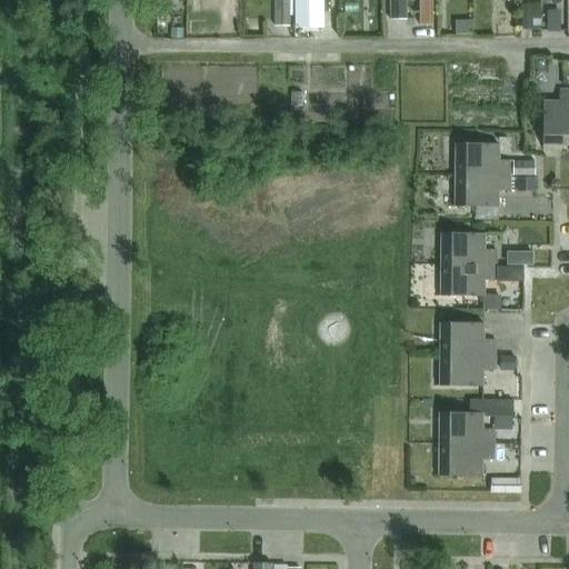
[(292,0),(275,0),(275,28),(290,28),(290,6),(292,6),(292,0)]
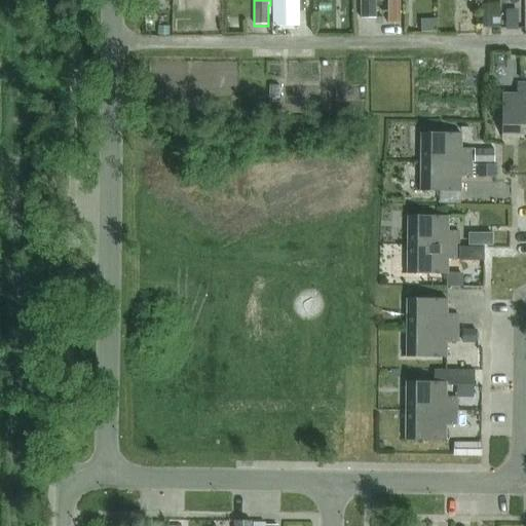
[(374,0),(359,0),(360,20),(375,19),(374,0)]
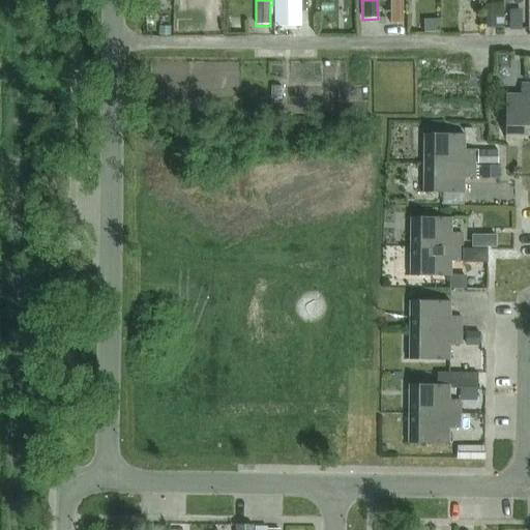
[(389,0),(389,24),(402,24),(402,0),(389,0)]
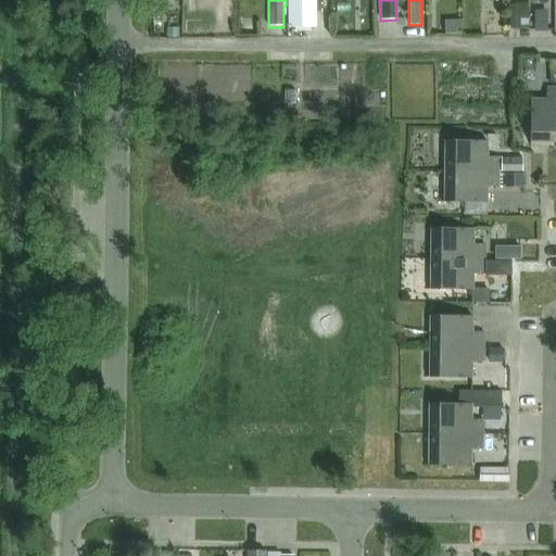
[(509,5),(510,29),(522,29),(522,13),(522,5),(509,5)]
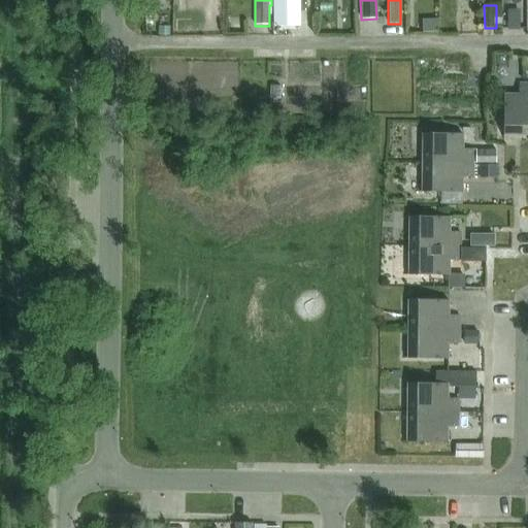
[(159,26),(159,35),(171,35),(171,27),(159,26)]
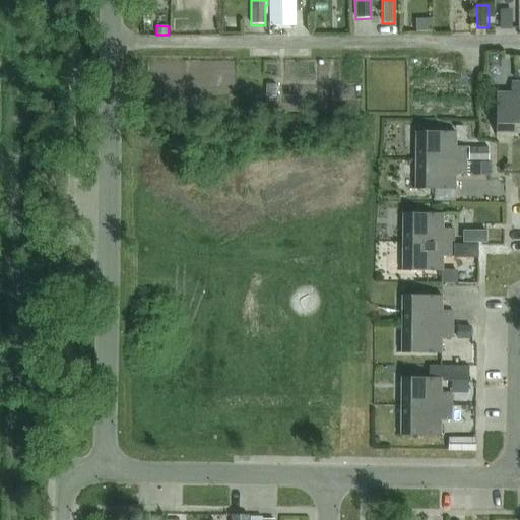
[(497,93),(496,132),(519,132),(519,82),(512,83),(511,93),(497,93)]
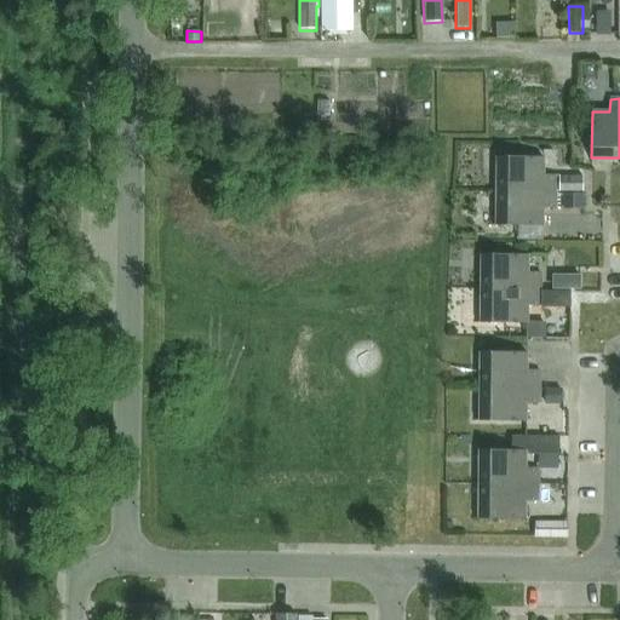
[(498,156),(497,191),(556,191),(556,176),(544,176),(544,158),(498,156)]
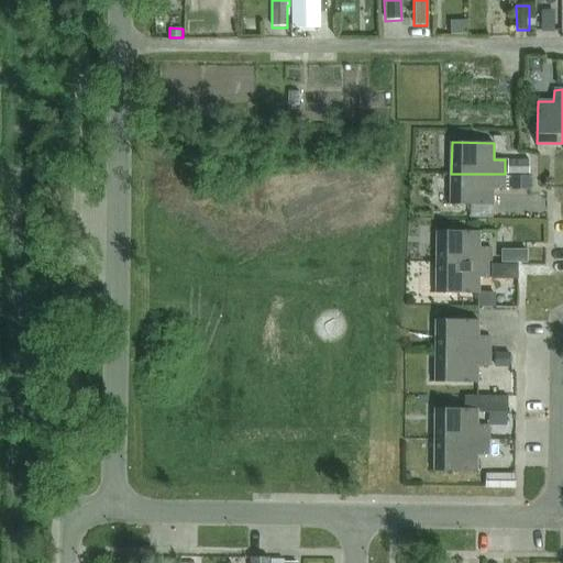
[(530,162),(508,162),(508,175),(530,175),(530,162)]
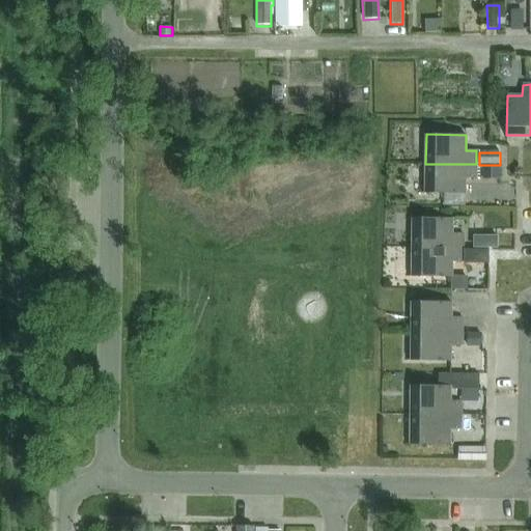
[(425,164),(425,193),(465,194),(465,178),(476,178),(476,164),(425,164)]
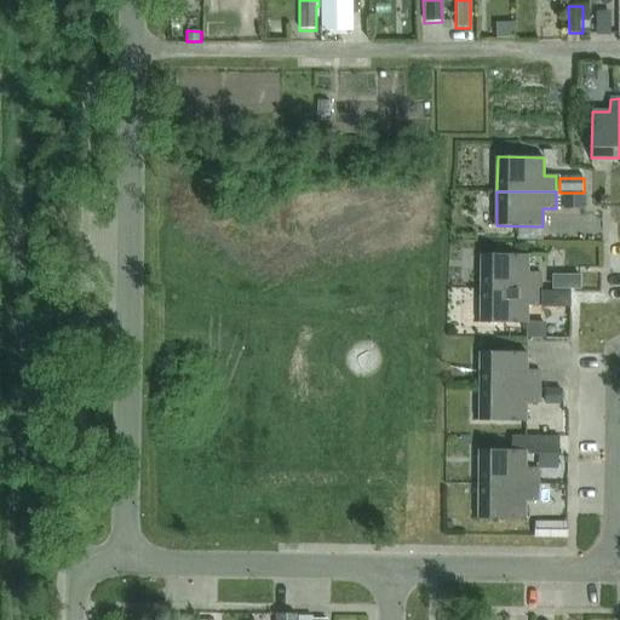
[(586,193),(562,193),(562,207),(586,207),(586,193)]
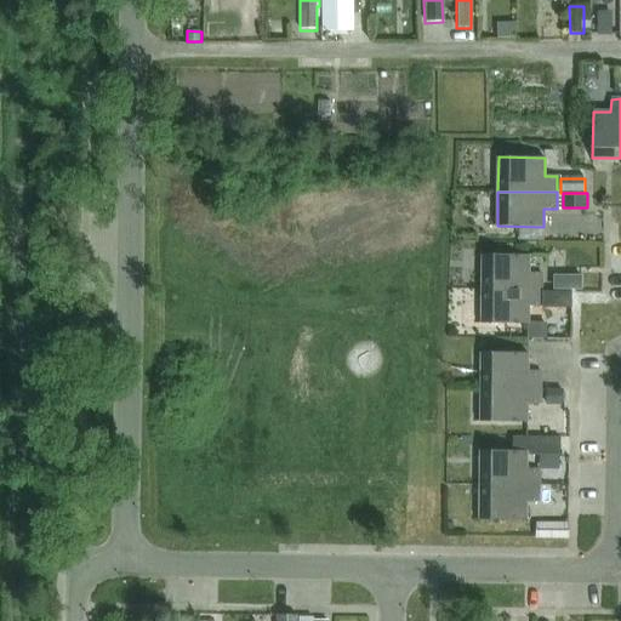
[(483,255),(482,289),(541,290),(542,274),(529,273),(529,256),(483,255)]
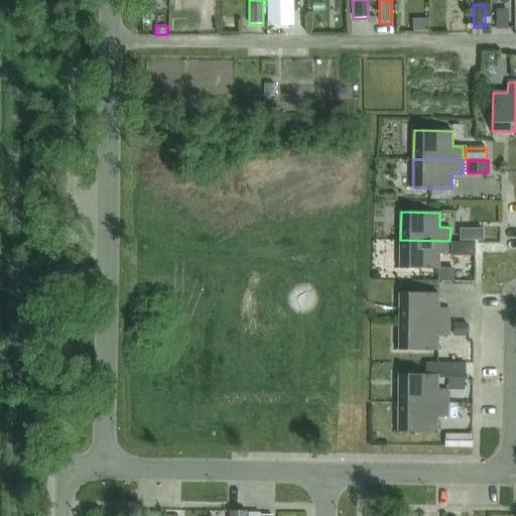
[(461,229),(461,240),(484,240),(484,229),(461,229)]
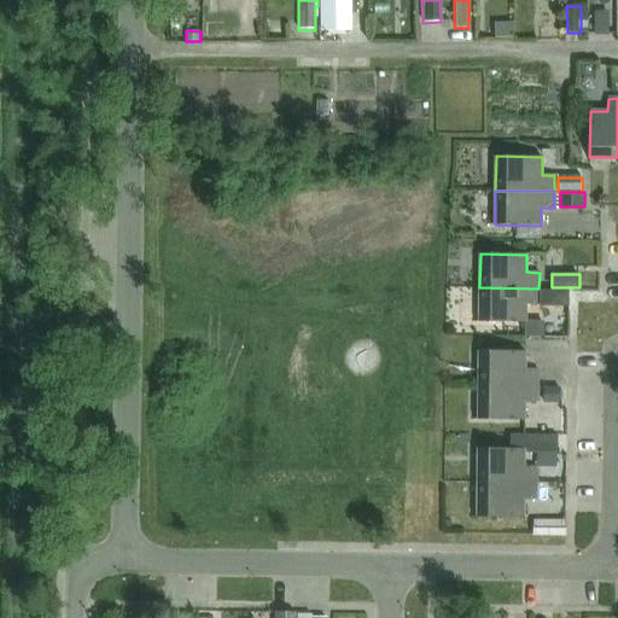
[(479,287),(479,322),(525,322),(525,305),(538,305),(538,289),(479,287)]
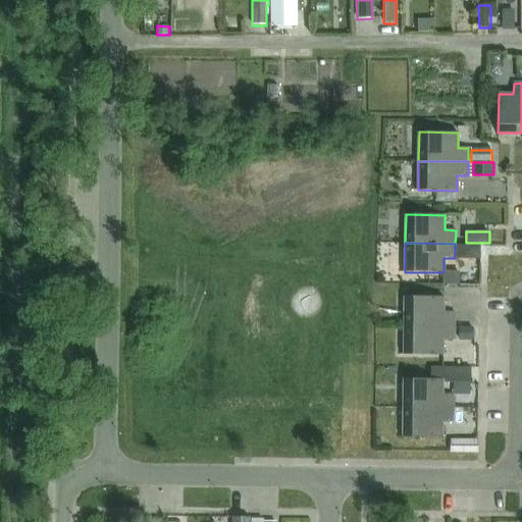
[(455,244),(455,258),(480,258),(480,244),(455,244)]
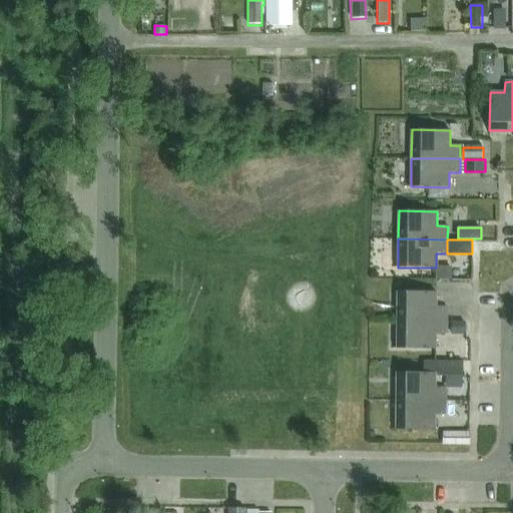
[(398,292),(397,320),(446,321),(447,307),(436,307),(436,292),(398,292)]
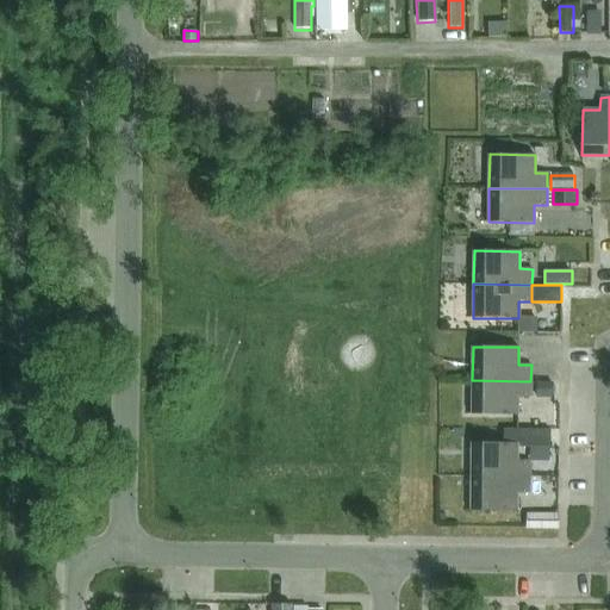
[(472,380),(472,415),(517,415),(518,397),(530,397),(530,381),(472,380)]
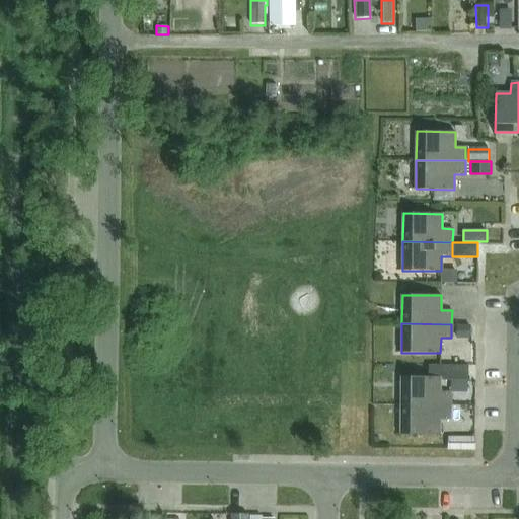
[(456,324),(456,339),(470,339),(470,324),(456,324)]
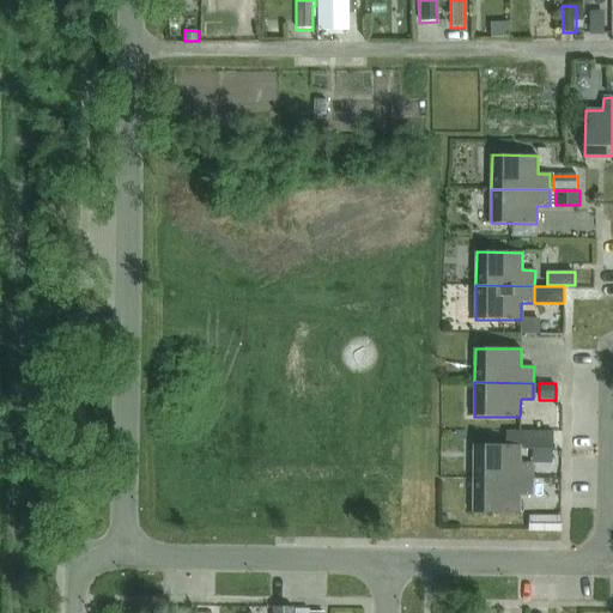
[(553,449),(553,432),(525,432),(525,449),(553,449)]
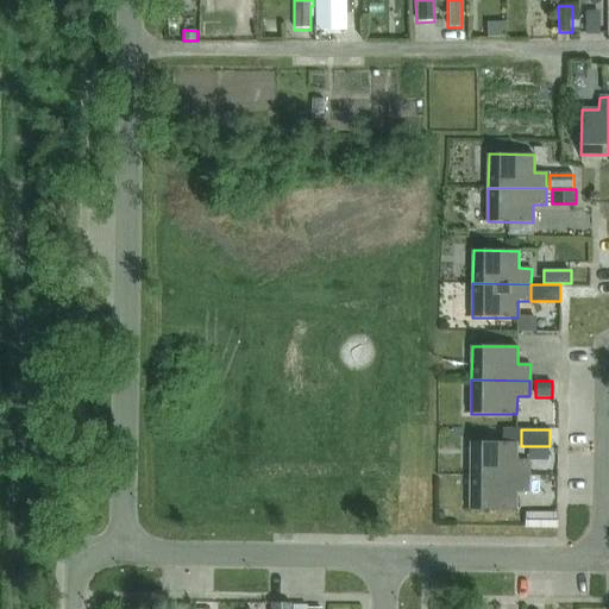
[(471,476),(529,476),(529,460),(522,460),(522,446),(516,446),(516,443),(471,443),(471,476)]
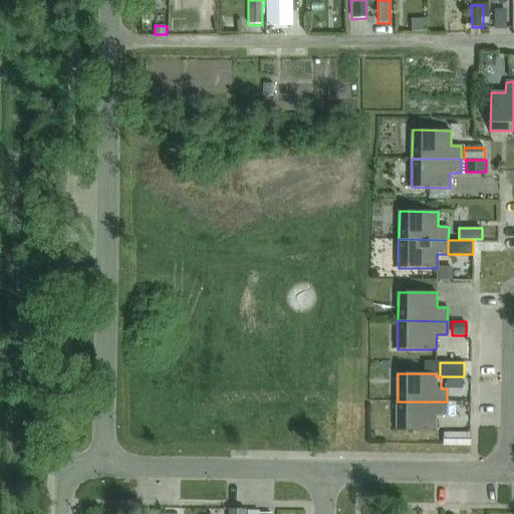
[(398,402),(397,430),(436,431),(436,416),(446,416),(447,402),(398,402)]
